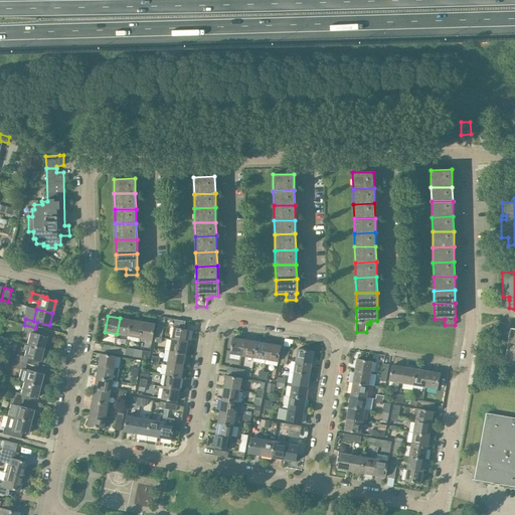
[(128,336),(131,320),(120,318),(117,334),(128,336)]
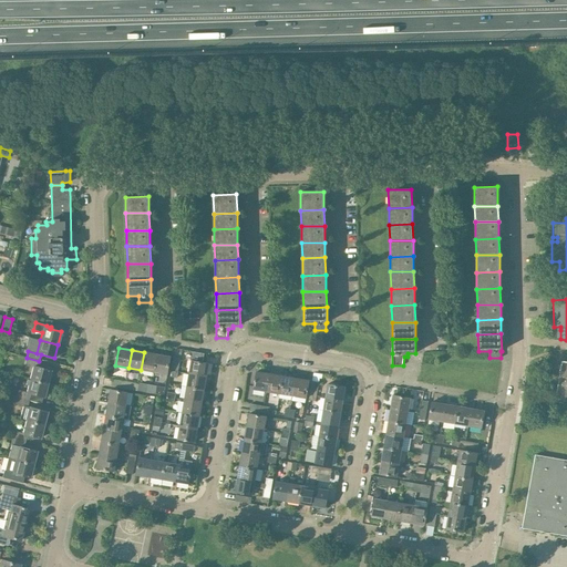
[(154,372),(157,354),(144,352),(141,370),(154,372)]
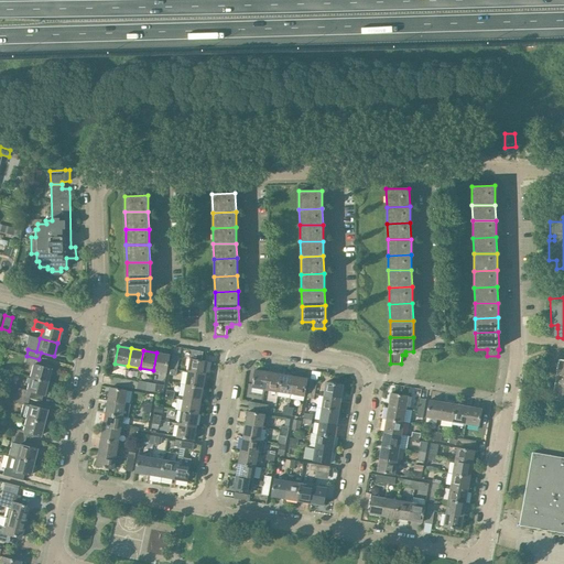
[(166,372),(170,355),(156,353),(153,370),(166,372)]
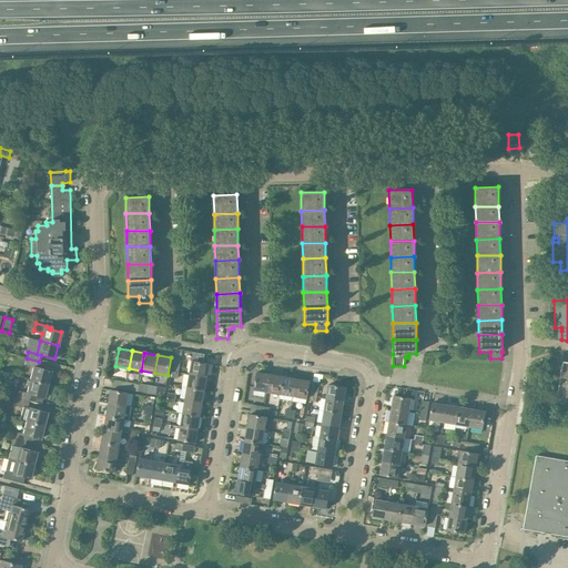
[(38,368),(39,362),(27,358),(24,365),(32,367),(29,379),(48,385),(51,372),(38,368)]
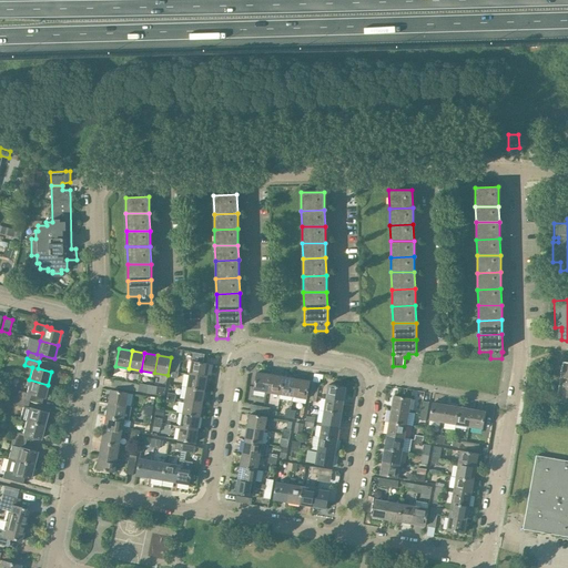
[(192,362),(191,369),(179,367),(181,359),(174,358),(172,371),(179,373),(190,374),(208,377),(210,364),(192,362)]
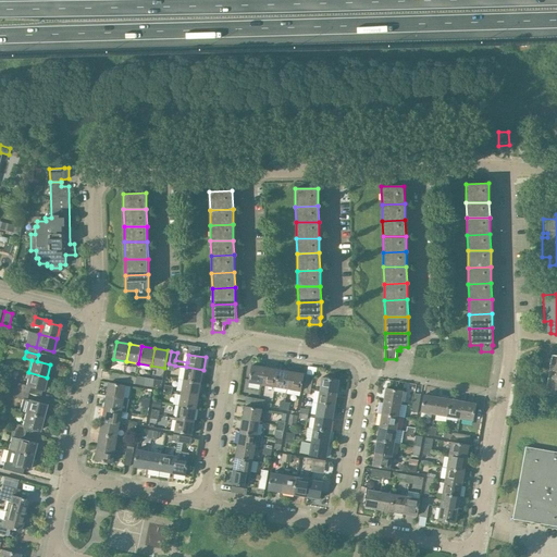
[(556,355),(552,354),(545,395),(556,396),(556,355)]
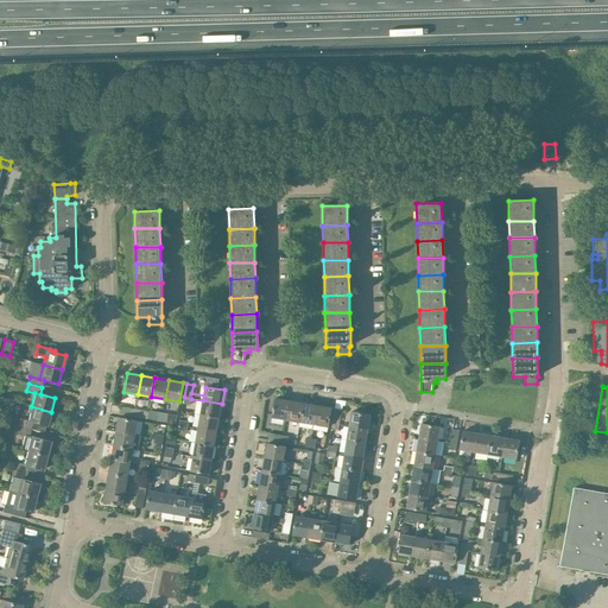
[(286,419),(289,401),(276,399),(272,417),(286,419)]
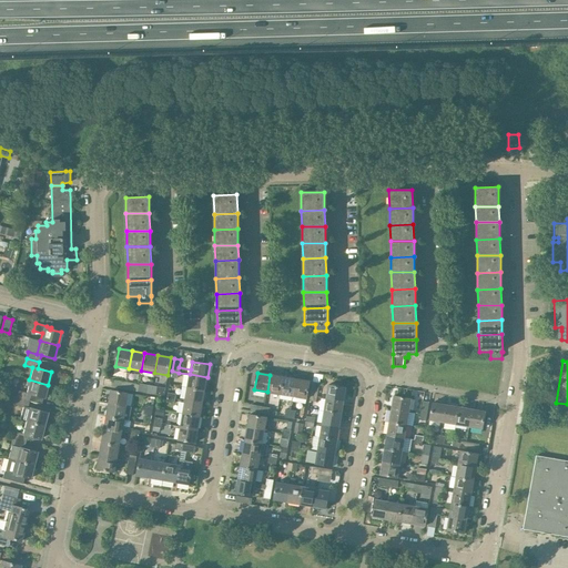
[(204,392),(208,377),(190,374),(188,388),(204,392)]
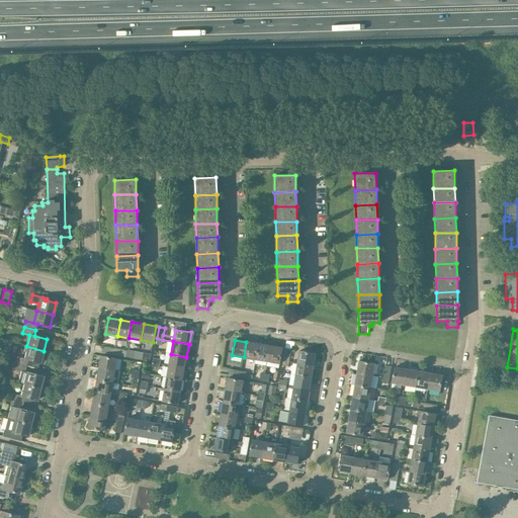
[(255,359),(258,344),(246,342),(244,357),(255,359)]
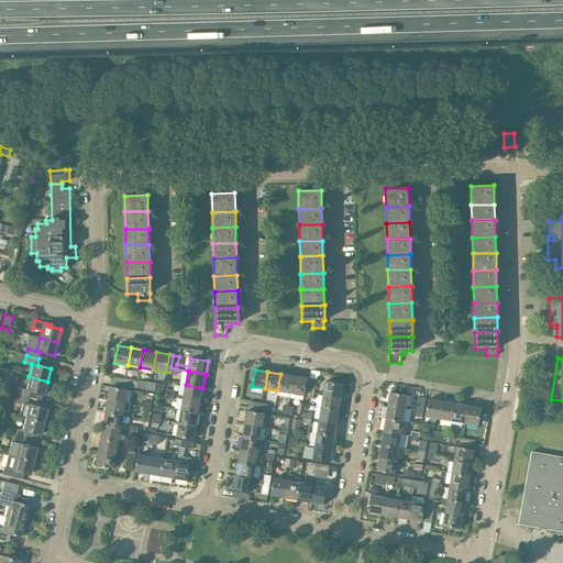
[(290,393),(294,376),(280,374),(277,390),(290,393)]
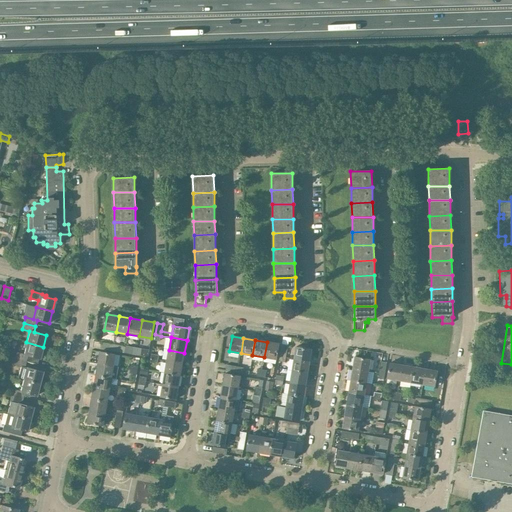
[(39,359),(43,347),(26,342),(23,354),(16,352),(15,358),(26,361),(27,356),(39,359)]
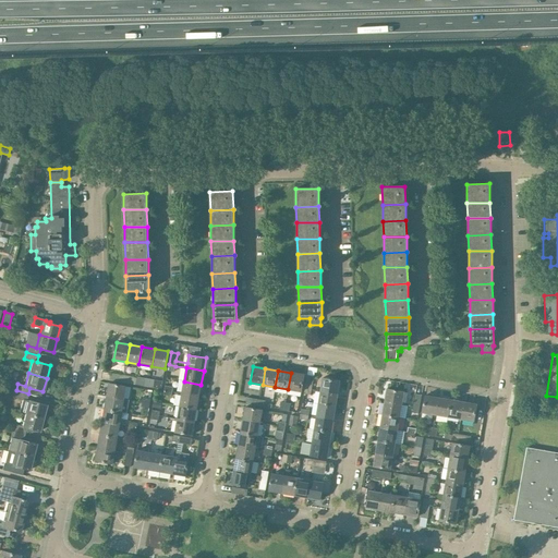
[(301,391),(304,375),(291,373),(288,389),(301,391)]
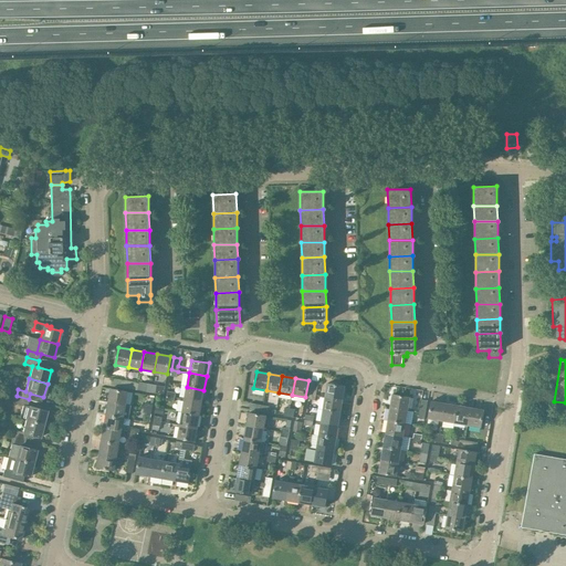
[(124,388),(125,381),(113,379),(111,385),(124,388)]
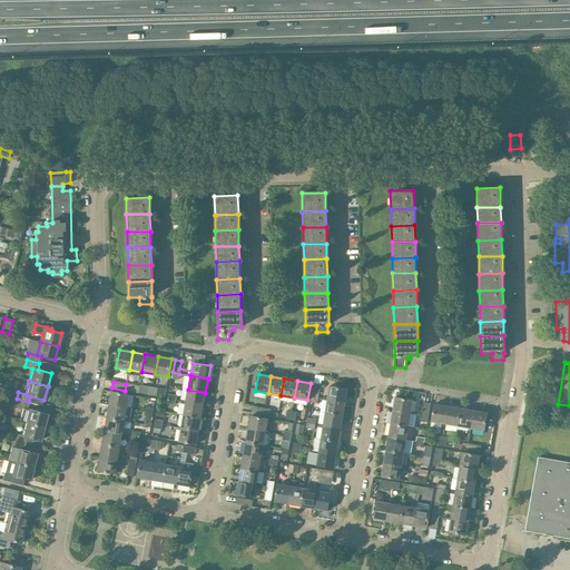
[(330,386),(328,391),(327,400),(344,403),(347,389),(330,386)]
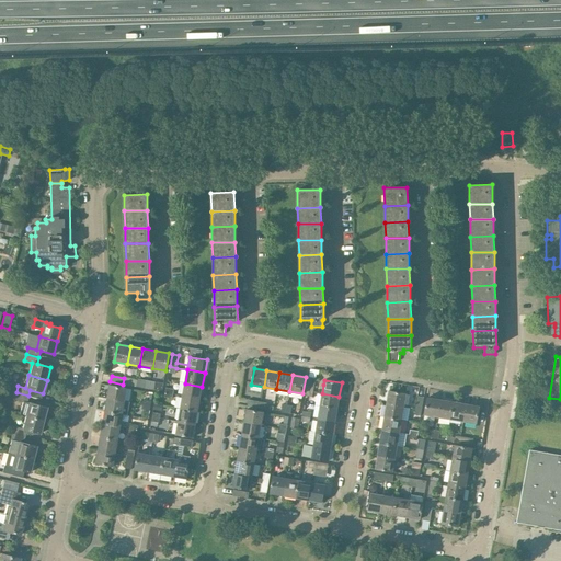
[(199,398),(202,387),(185,384),(183,396),(199,398)]
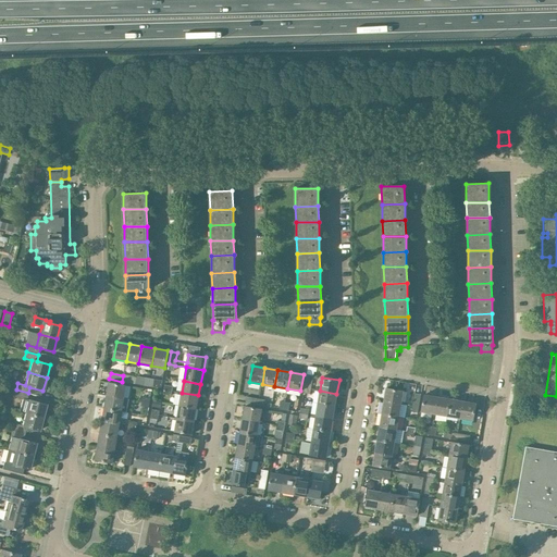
[(124,399),(126,386),(109,383),(107,396),(124,399)]
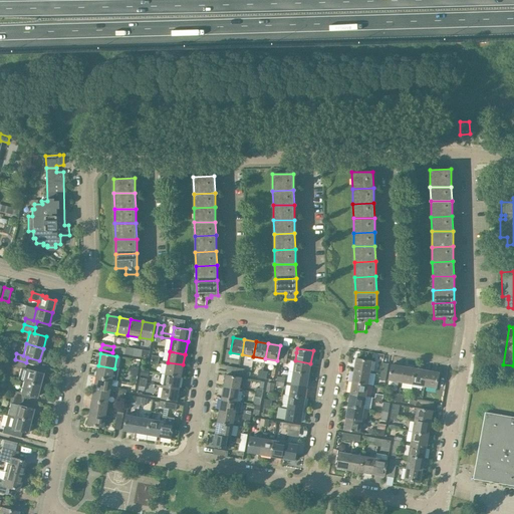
[(356,358),(354,370),(369,373),(371,360),(356,358)]
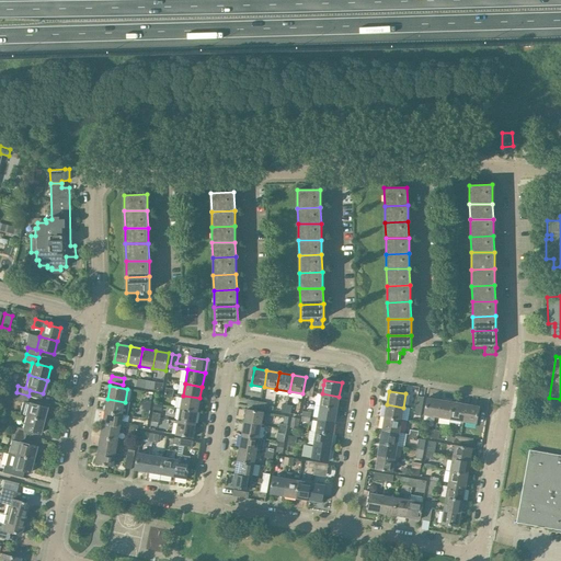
[(26,403),(29,396),(16,392),(14,400),(26,403)]
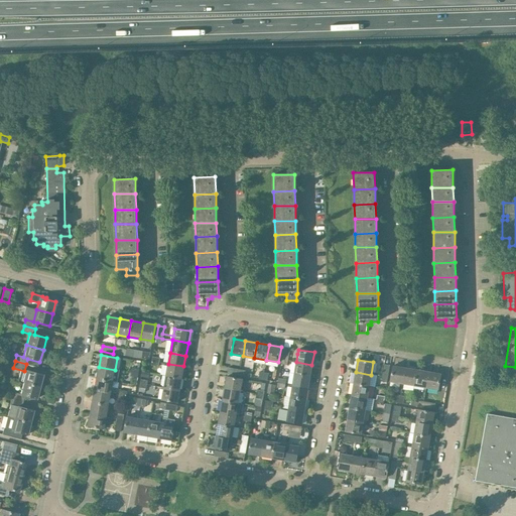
[(309,376),(311,365),(296,362),(294,374),(309,376)]
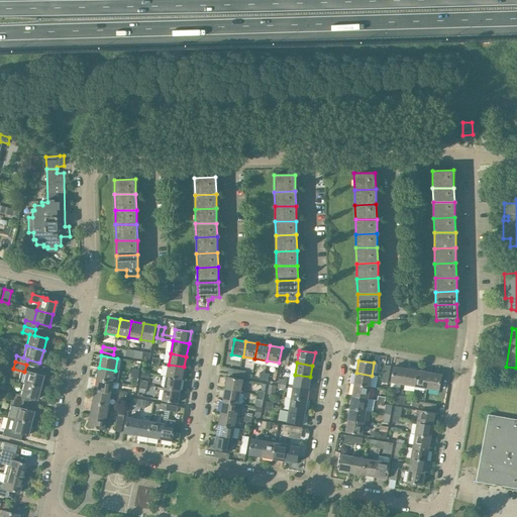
[(182,380),(184,367),(169,365),(167,377),(182,380)]
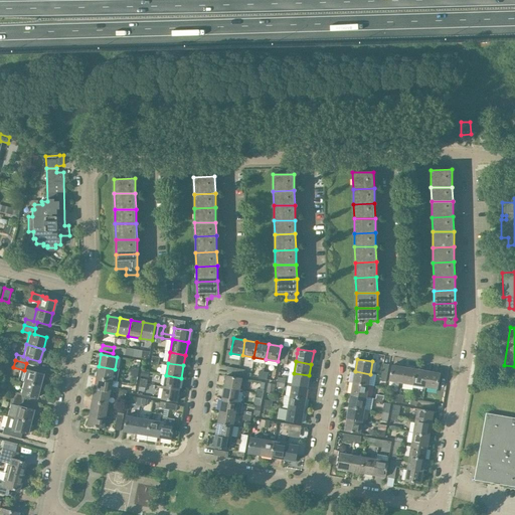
[(387,377),(389,364),(383,363),(381,376),(387,377)]
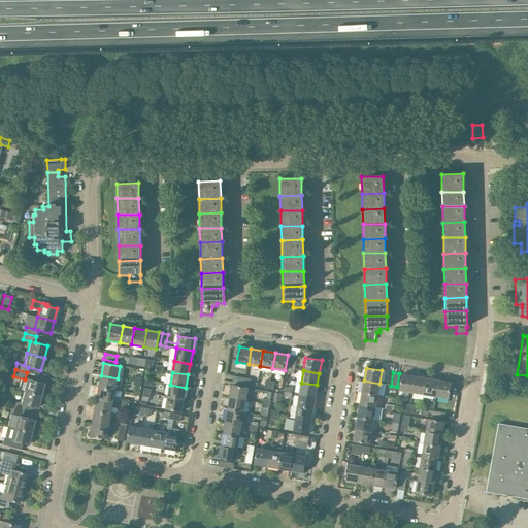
[(411,393),(414,376),(402,374),(399,391),(411,393)]
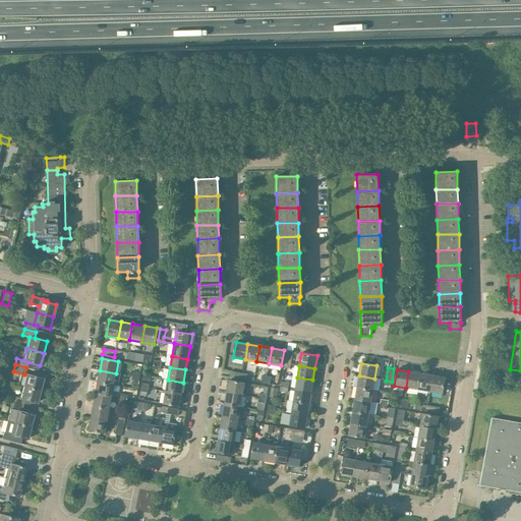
[(118,386),(121,374),(116,373),(100,370),(98,383),(114,385),(118,386)]
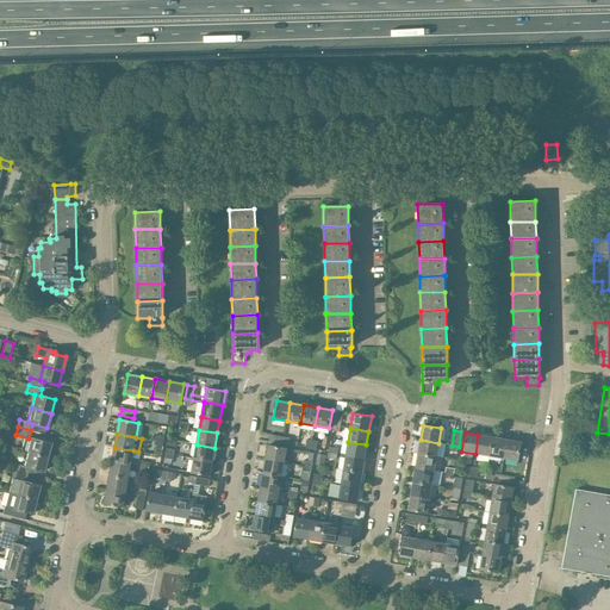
[(489,456),(492,437),(478,435),(475,454),(489,456)]
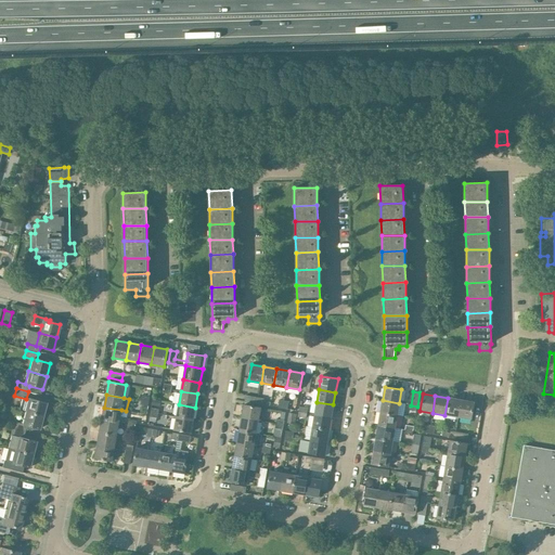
[(457,417),(461,400),(448,398),(444,415),(457,417)]
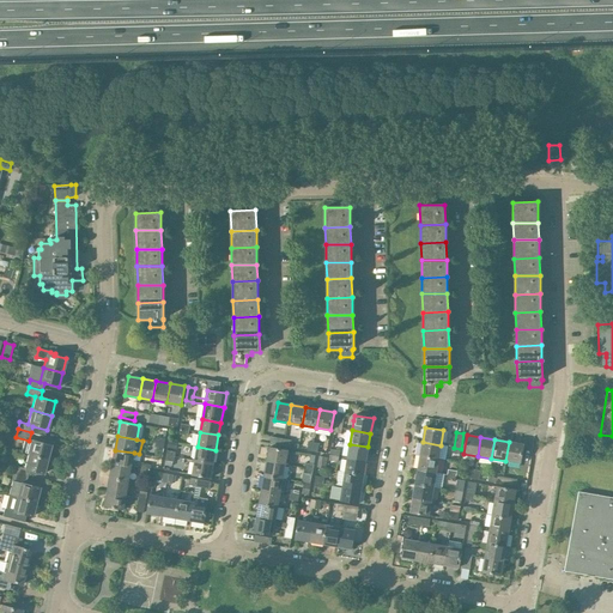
[(52,445),(31,441),(28,455),(48,460),(52,445)]
